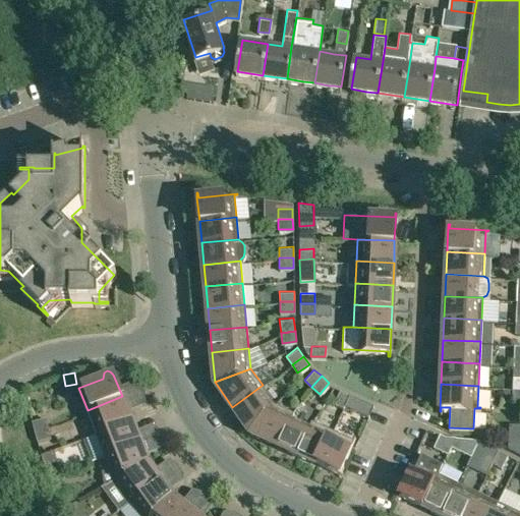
[(274,402),(263,385),(232,407),(249,432),(274,402)]
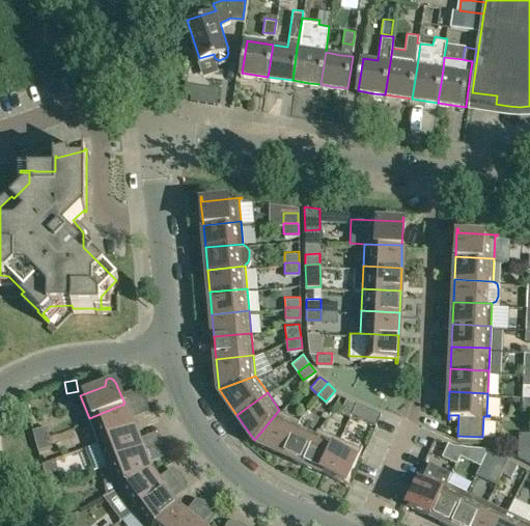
[(529,394),(522,394),(521,405),(529,405),(529,394)]
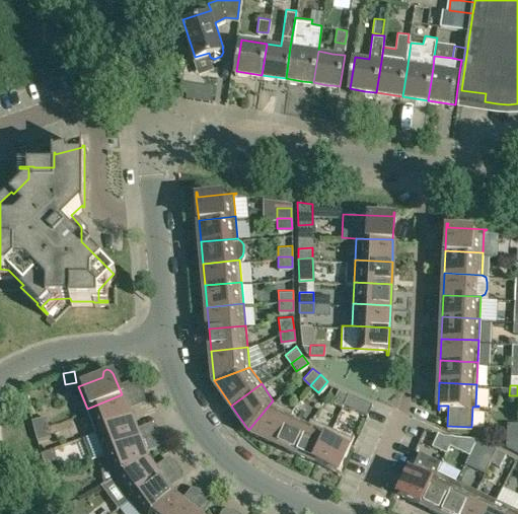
[(342,405),(343,402),(348,391),(339,387),(333,400),(342,405)]
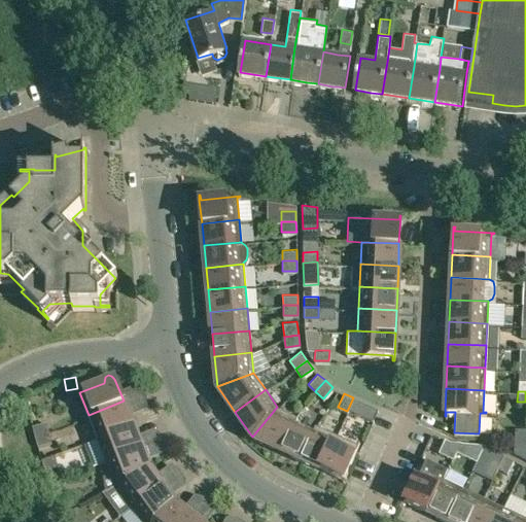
[(378,408),(353,397),(348,409),(373,419),(378,408)]
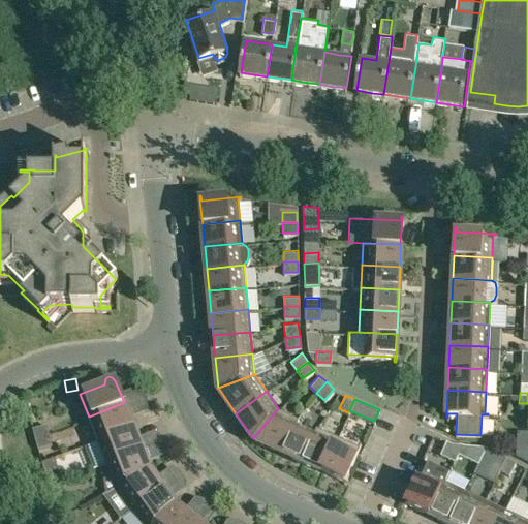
[(128,414),(124,402),(89,417),(97,438),(132,425),(128,414)]
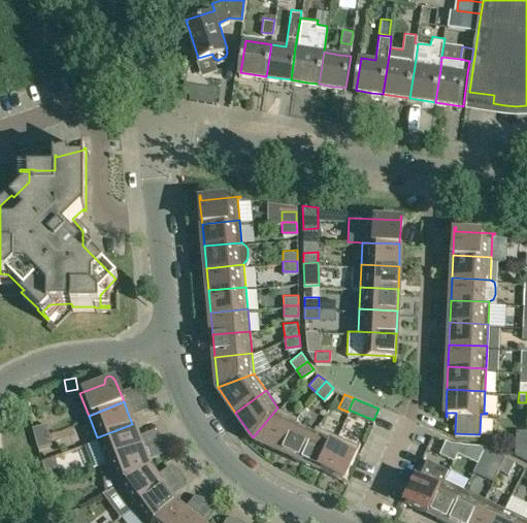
[(296,416),(277,407),(253,437),(281,450),(296,416)]
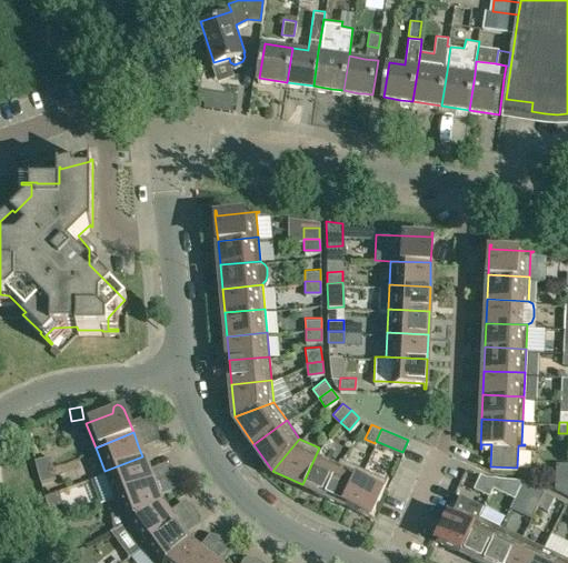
[(320,448),(319,448),(302,484),(325,494),(341,458),(340,456),(338,462),(318,453),(320,448)]
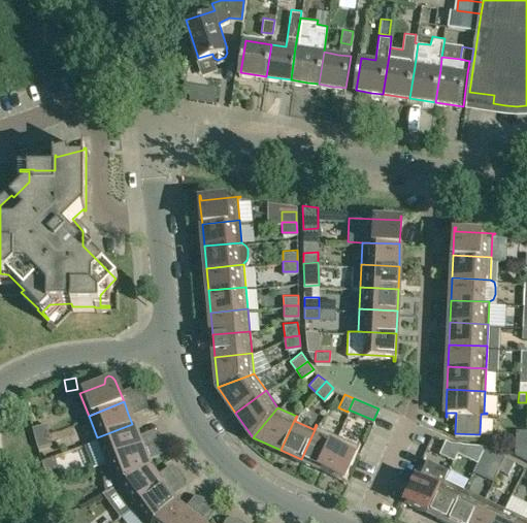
[(31,425),(34,434),(48,431),(45,421),(31,425)]
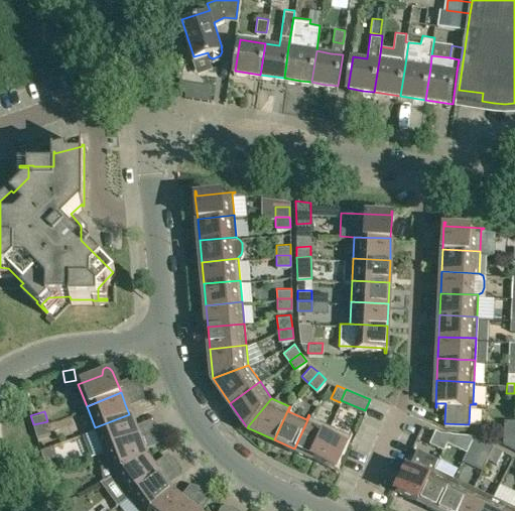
[(95,427),(103,449),(137,435),(133,424),(129,414),(95,427)]
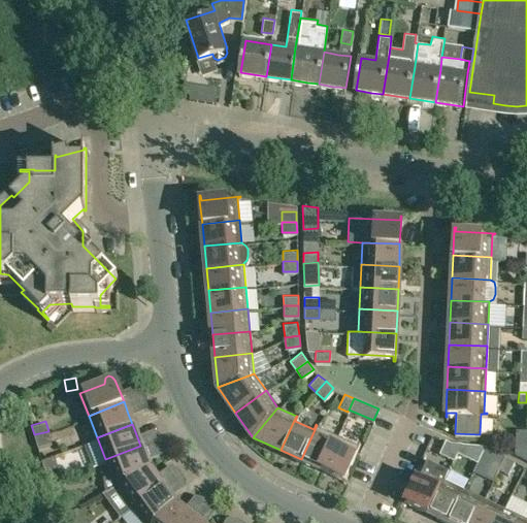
[(301,459),(322,468),(337,434),(317,425),(301,459)]
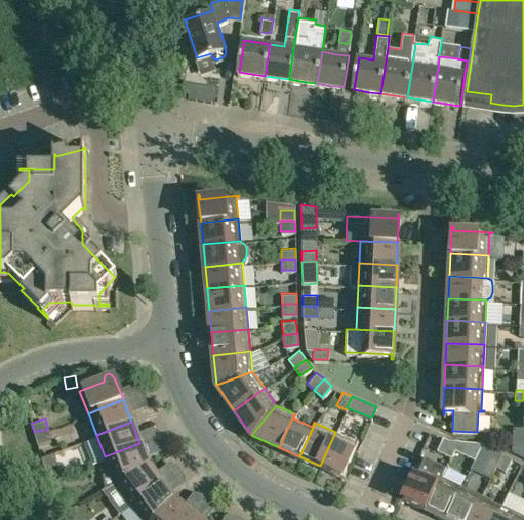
[(511,449),(512,450),(523,456),(523,426),(512,426),(511,449)]
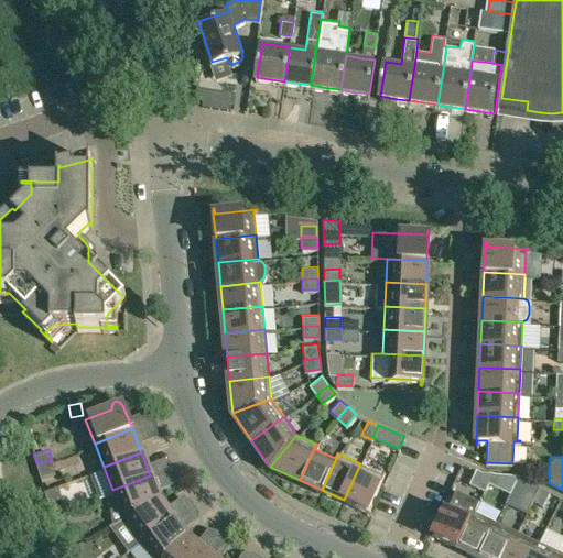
[(52,460),(36,463),(39,474),(55,470),(52,460)]
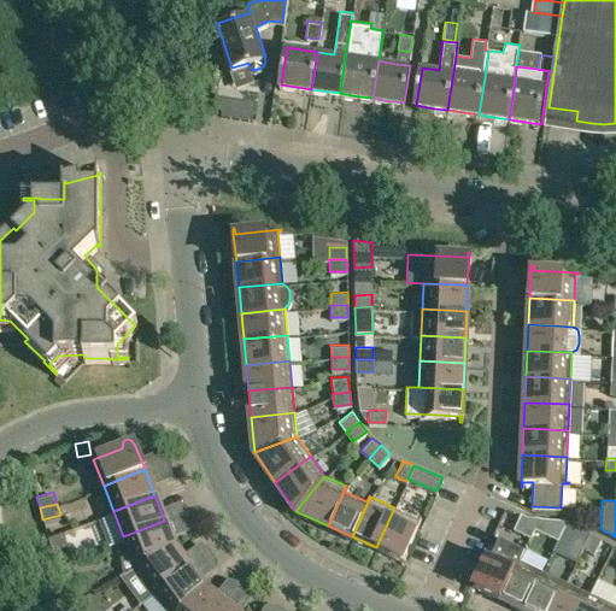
[(417,518),(394,507),(376,547),(406,562),(406,559),(402,557),(421,516),(420,515),(417,518)]
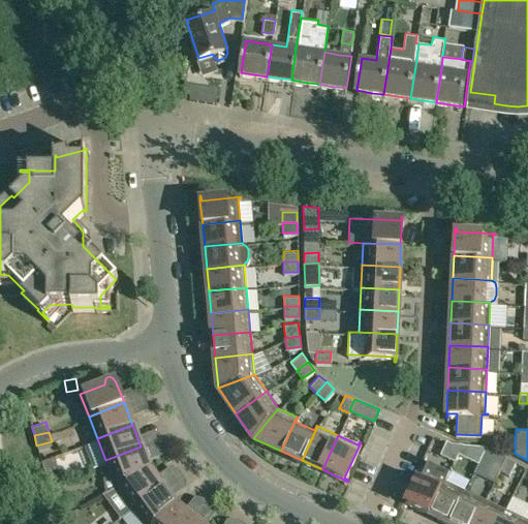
[(446,439),(440,453),(443,455),(454,460),(457,452),(460,445),(461,443),(452,441),(449,440),(446,439)]
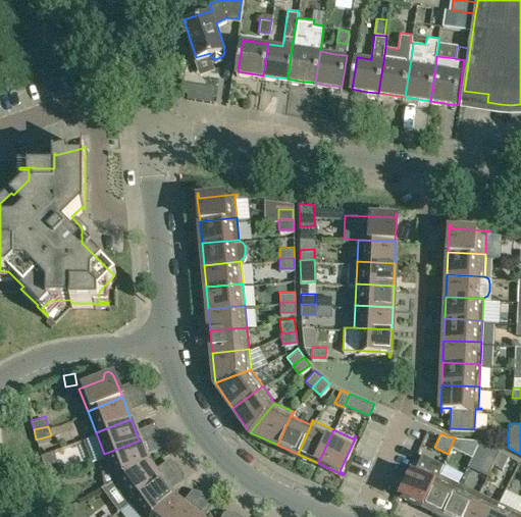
[(454,440),(451,446),(471,455),(479,440),(455,437),(454,440)]
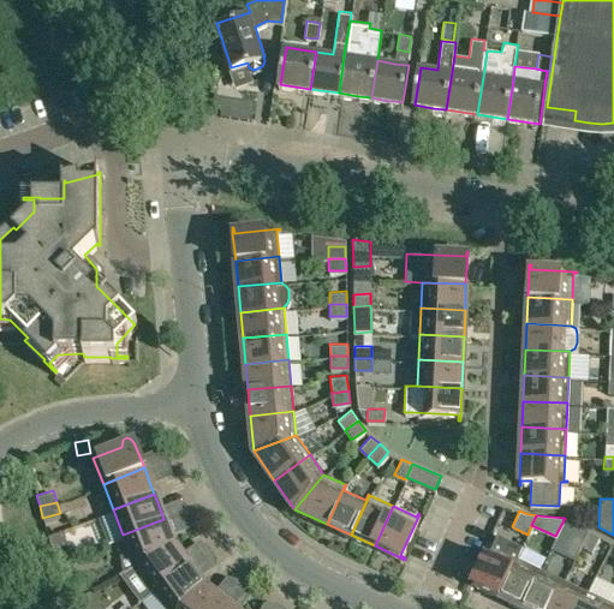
[(123,571),(135,565),(173,543),(164,519),(123,535),(130,551),(120,554),(123,571)]
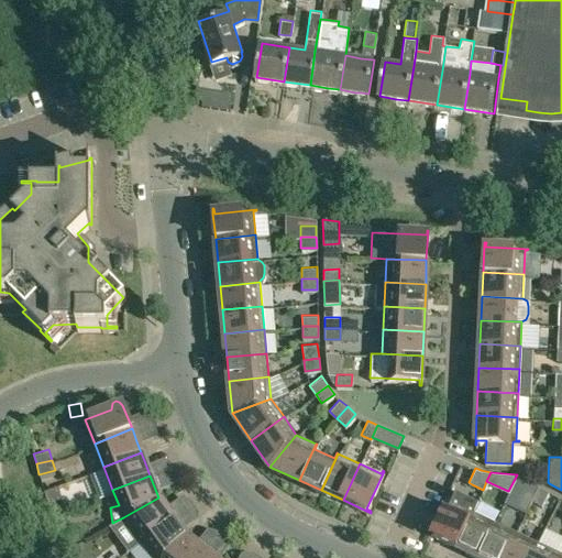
[(531,499),(538,485),(521,476),(510,496),(528,505),(531,499)]
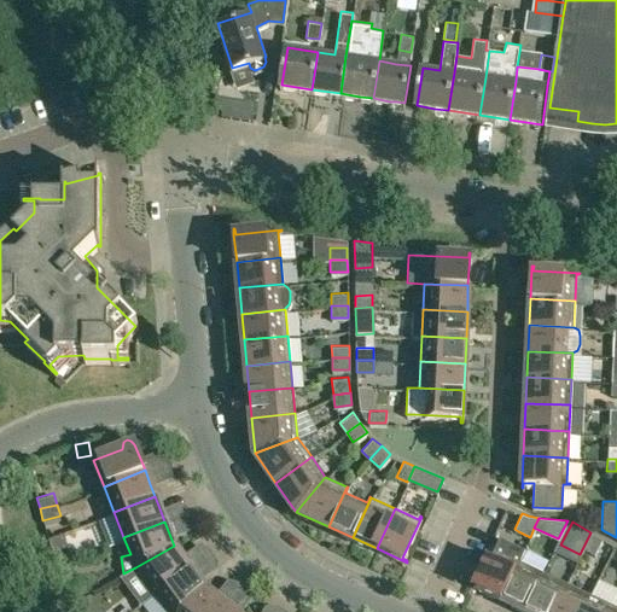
[(591,532),(583,547),(594,553),(601,537),(591,532)]
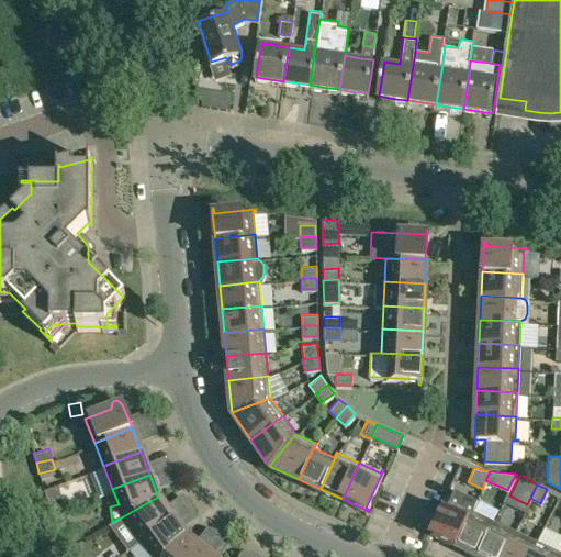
[(49,512),(64,508),(62,497),(67,496),(65,487),(44,492),(49,512)]
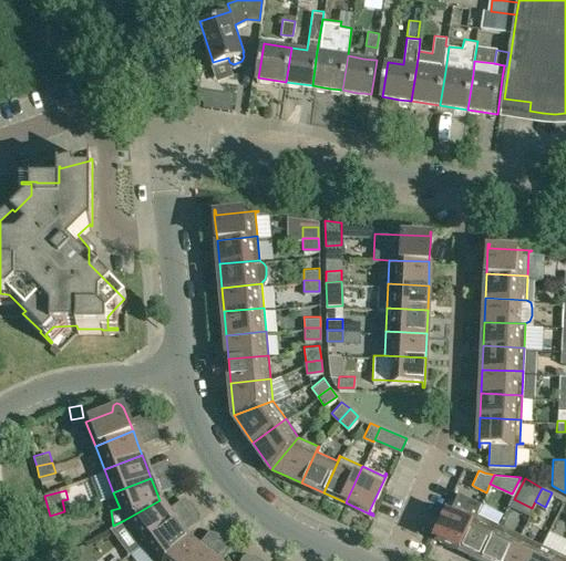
[(432,536),(459,549),(476,512),(480,502),(459,491),(455,498),(450,496),(442,512),(448,515),(436,537),(432,534),(432,536)]
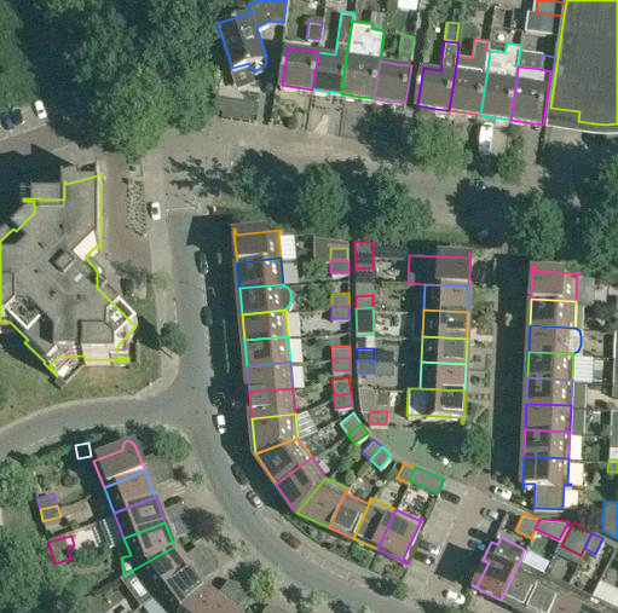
[(182,556),(174,547),(136,568),(154,594),(190,567),(182,556)]
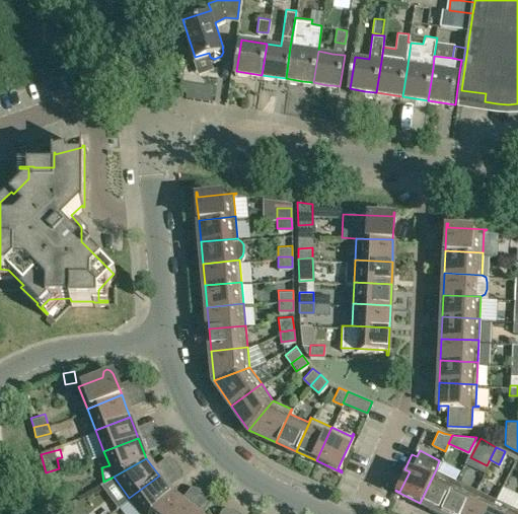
[(59,468),(46,472),(48,482),(62,479),(59,468)]
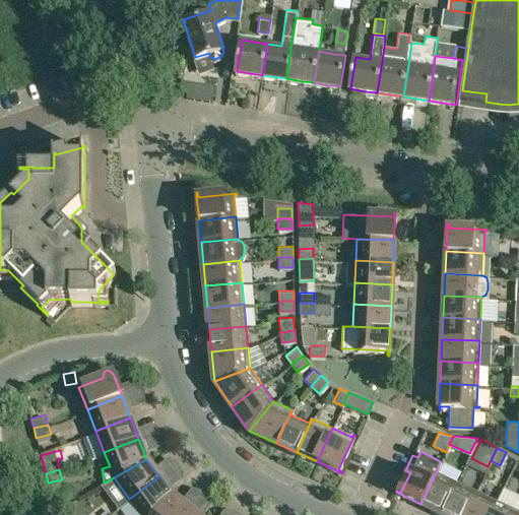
[(437,470),(420,504),(441,513),(457,479),(437,470)]
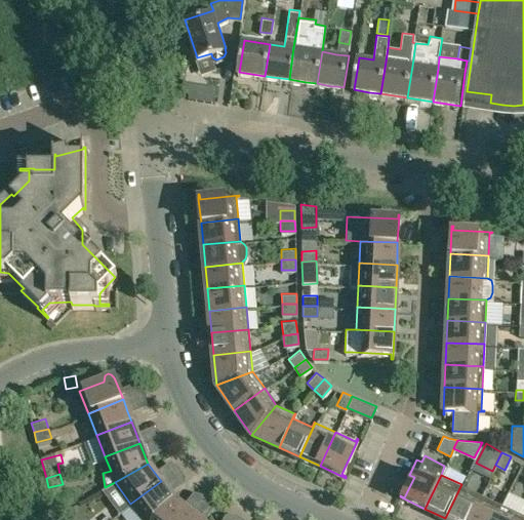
[(143,519),(151,519),(173,500),(168,491),(161,481),(130,504),(143,519)]
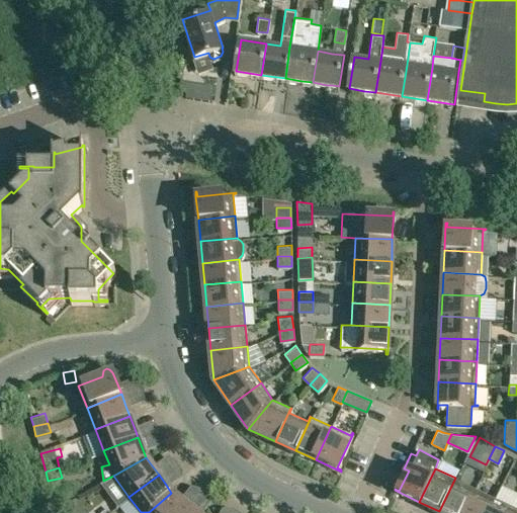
[(443,512),(462,512),(475,487),(455,478),(439,511),(443,512)]
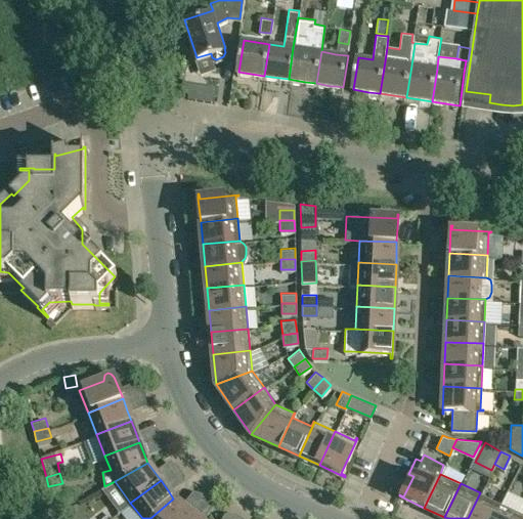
[(468,518),(492,518),(500,503),(480,492),(468,518)]
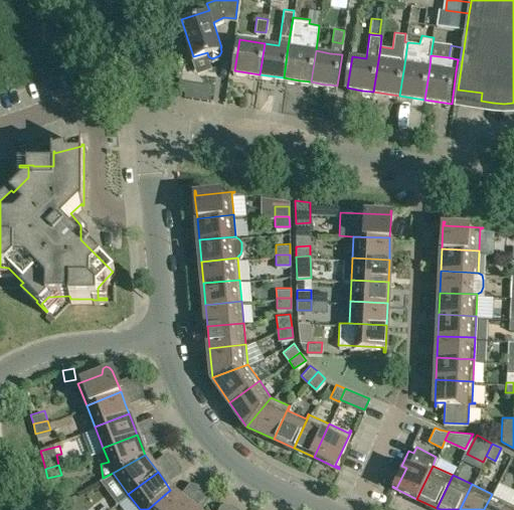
[(178,496),(170,490),(148,509),(181,509),(187,503),(178,496)]
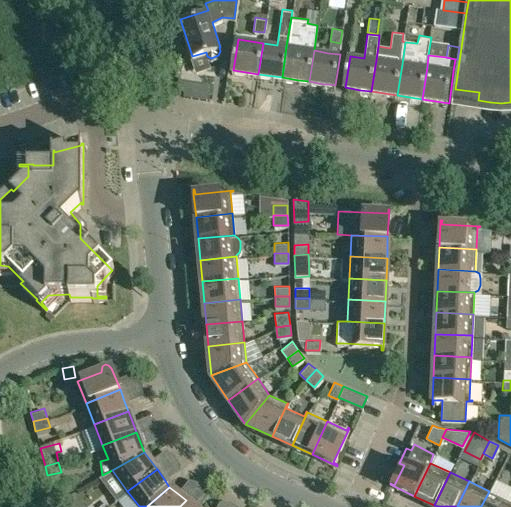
[(63,499),(68,505),(79,496),(74,490),(63,499)]
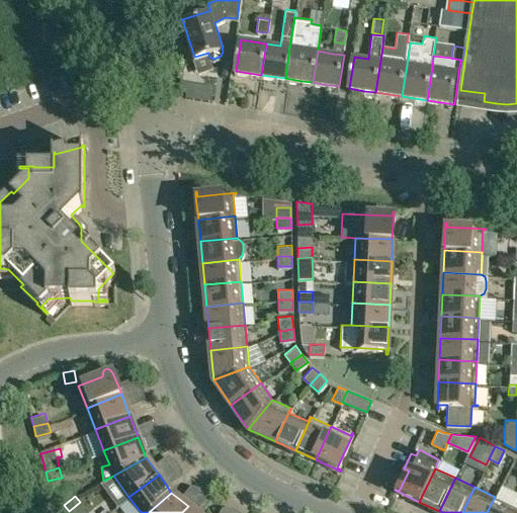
[(510,512),(514,506),(495,497),(487,512),(510,512)]
